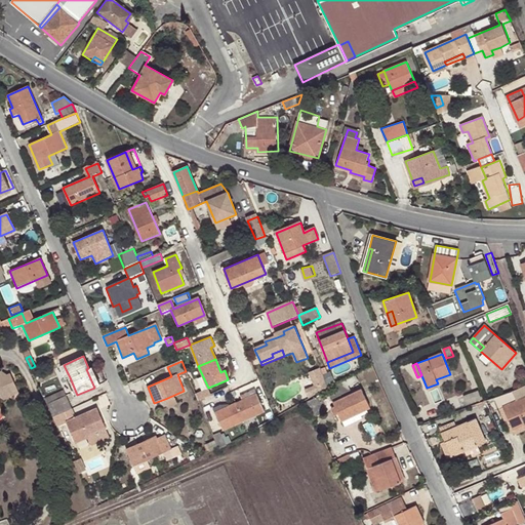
[(66,378),(70,377),(64,365),(61,366),(66,378)]
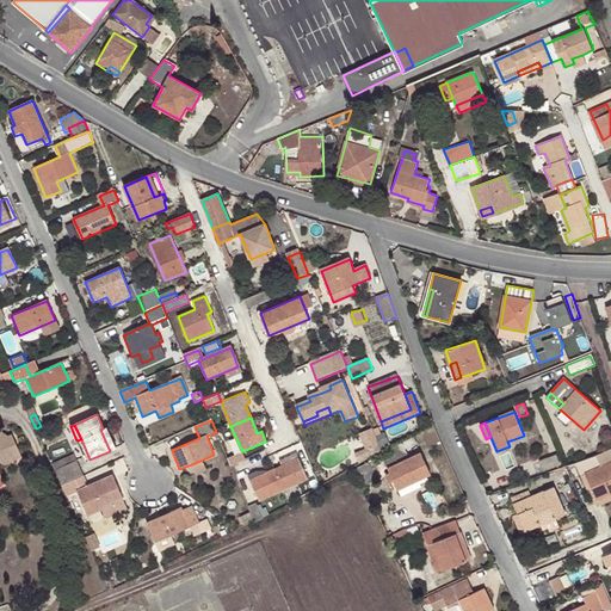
[(100,430),(110,451),(116,449),(107,427),(103,429),(100,430)]
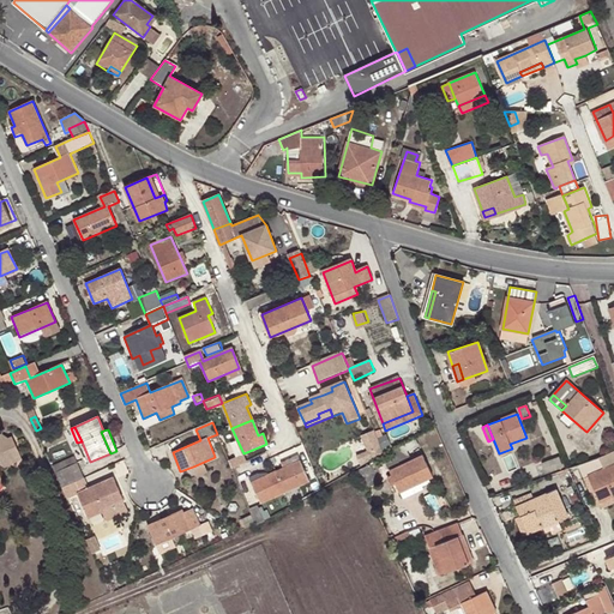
[(375,432),(363,437),(369,452),(371,455),(383,449),(375,432)]
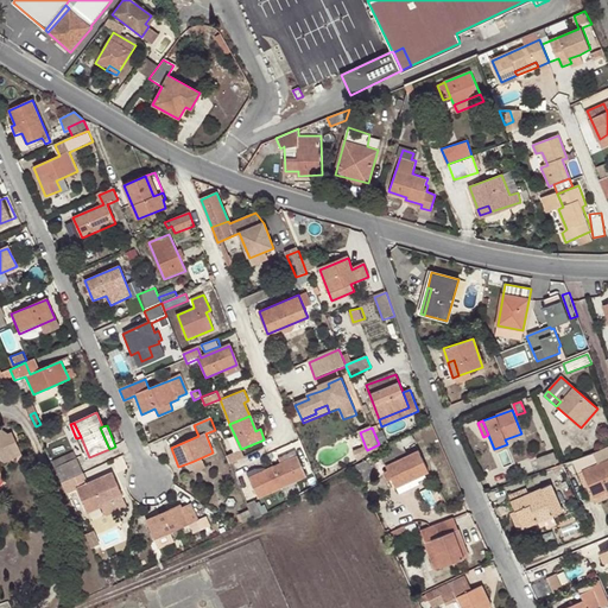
[(0,474),(1,474),(0,470),(0,458),(5,463),(8,456),(20,451),(11,431),(7,434),(2,429),(0,430),(0,474)]
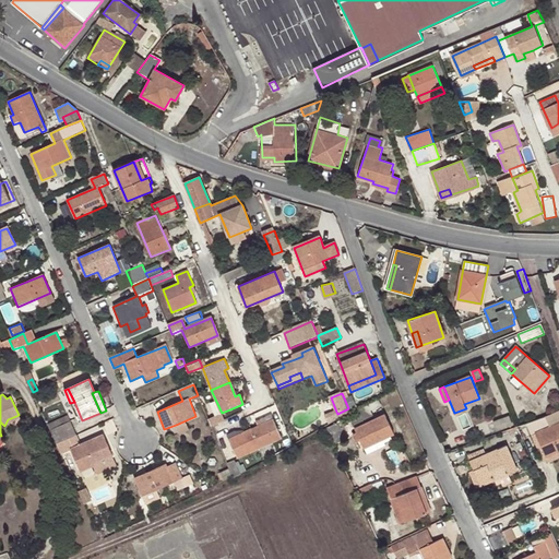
[(365,448),(394,435),(385,414),(373,419),(367,406),(359,411),(365,424),(356,427),(357,431),(353,433),(356,441),(361,439),(365,448)]
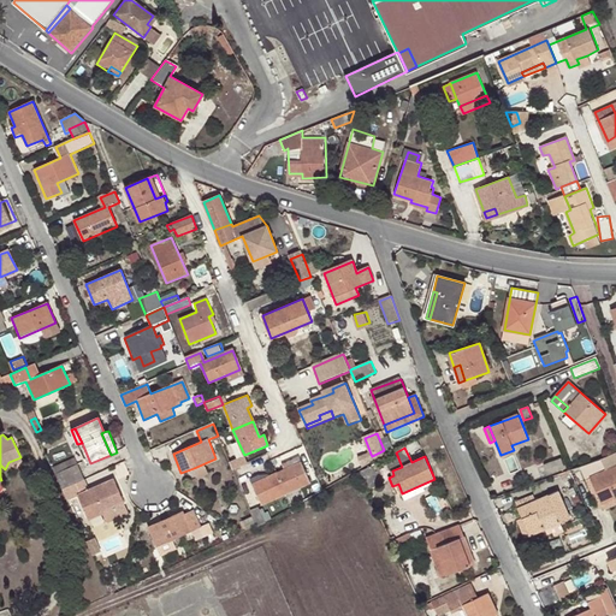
[(372,456),(374,462),(386,456),(384,450),(372,456)]
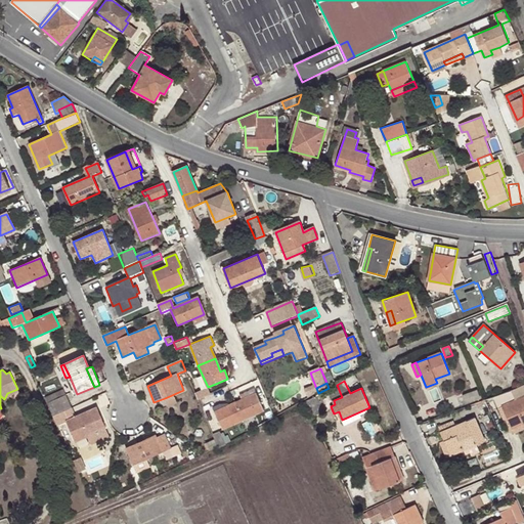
[(523,383),(493,396),(498,407),(503,405),(513,427),(523,422),(523,383)]
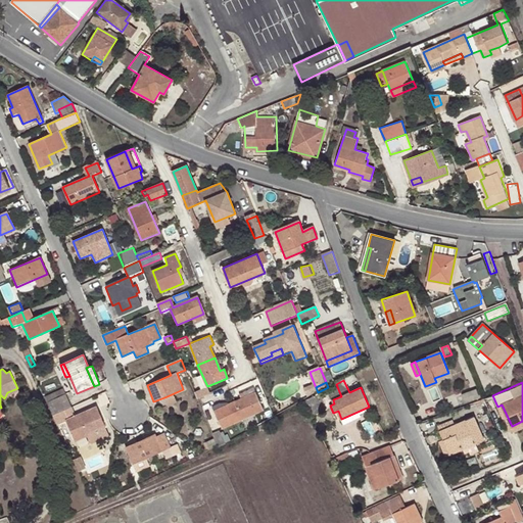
[(316,387),(315,385),(305,390),(310,398),(318,392),(316,387)]
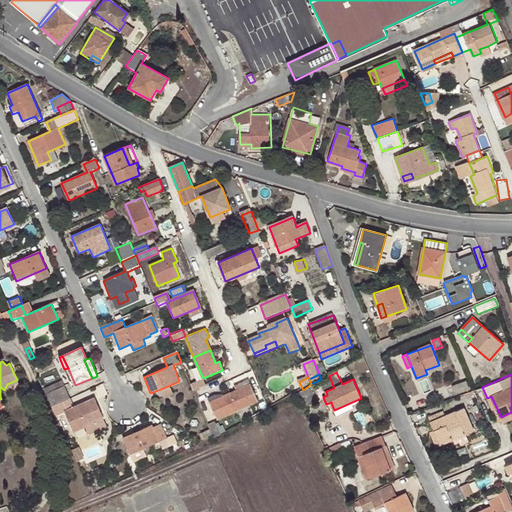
[(203,378),(190,384),(193,390),(205,384),(203,378)]
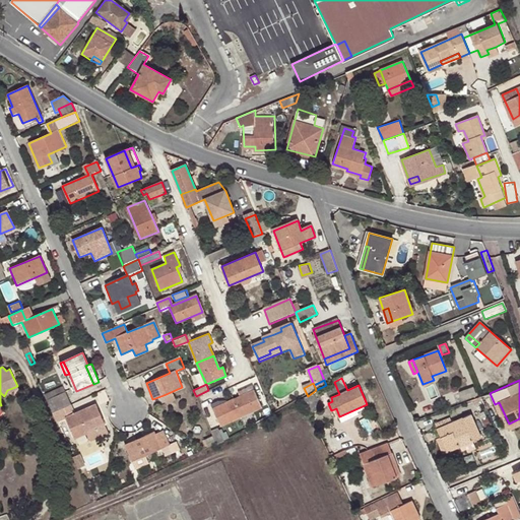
[(234,399),(242,417),(262,408),(252,385),(245,388),(246,393),(234,399)]
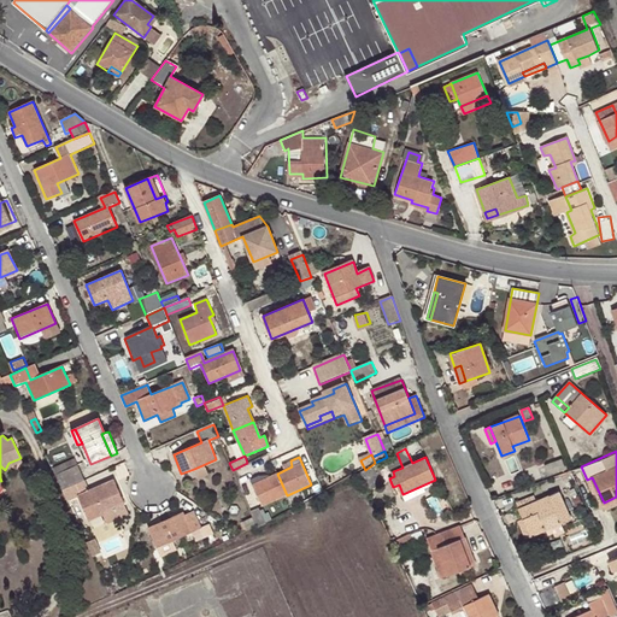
[(9,463),(5,470),(22,463),(21,458),(9,463)]
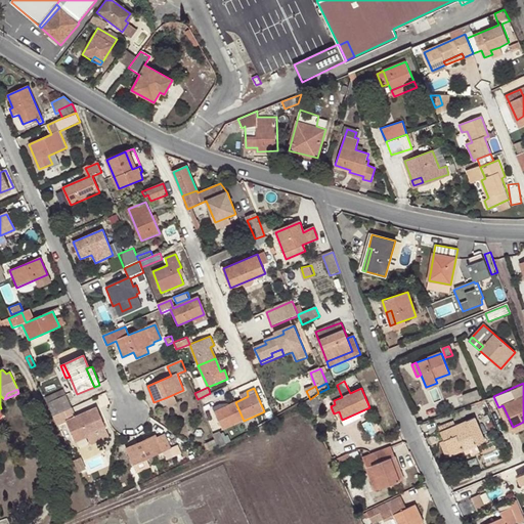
[(52,416),(72,407),(64,390),(44,398),(52,416)]
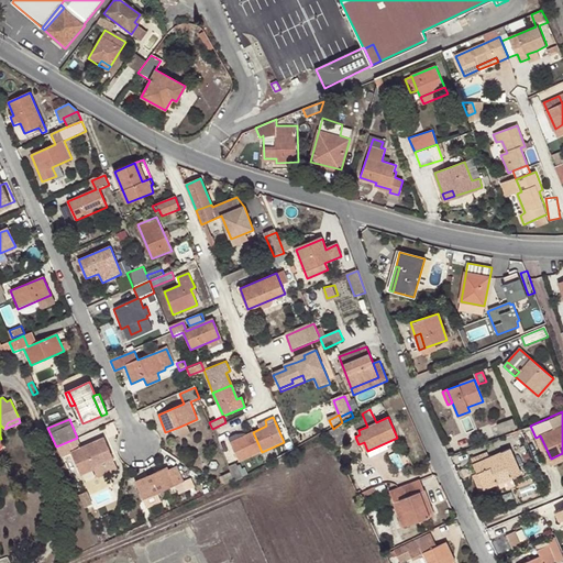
[(500,434),(516,428),(512,419),(496,424),(500,434)]
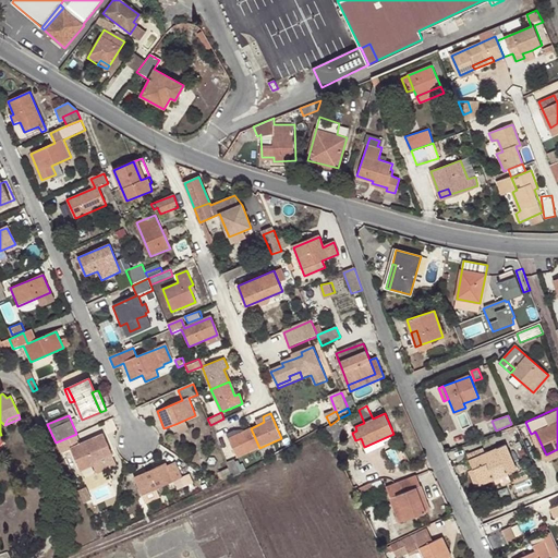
[(185,420),(176,424),(180,434),(190,431),(185,420)]
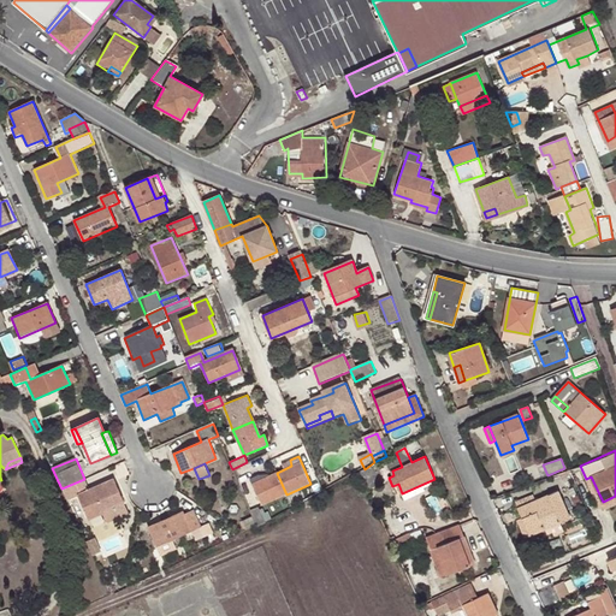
[(360,473),(368,492),(381,486),(377,477),(380,474),(377,465),(360,473)]
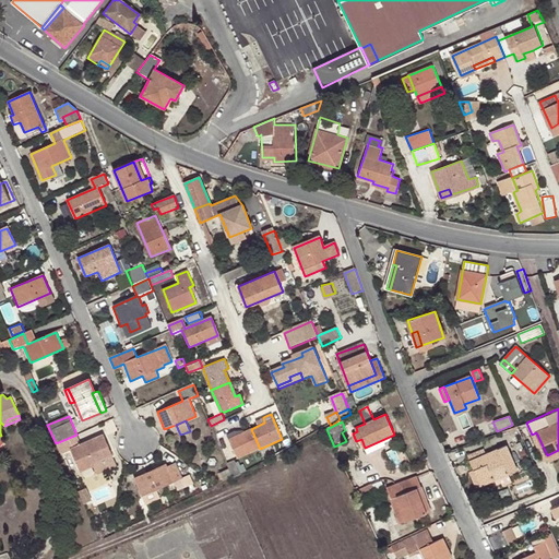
[(237,459),(260,449),(251,429),(237,435),(235,430),(227,435),(237,459)]
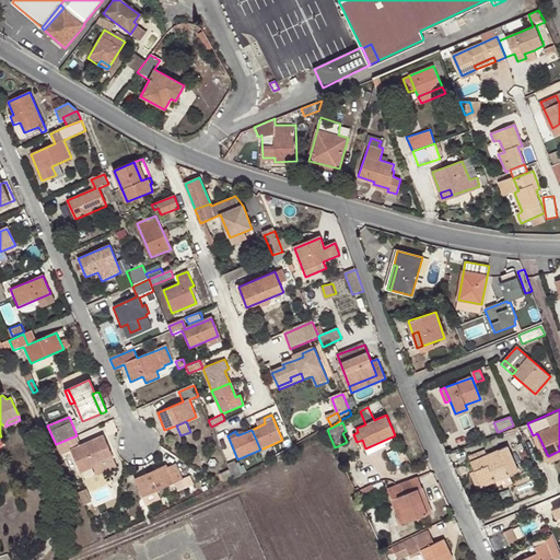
[(56,444),(61,456),(71,451),(81,473),(93,467),(92,465),(103,459),(112,456),(103,435),(81,445),(77,435),(56,444)]
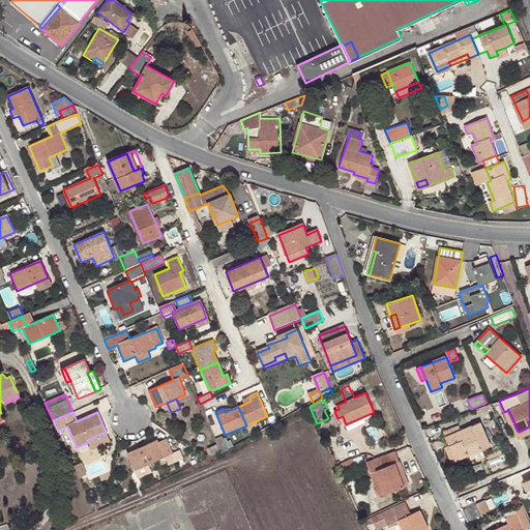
[(449,446),(455,461),(491,446),(480,422),(460,431),(459,427),(443,433),(449,446)]
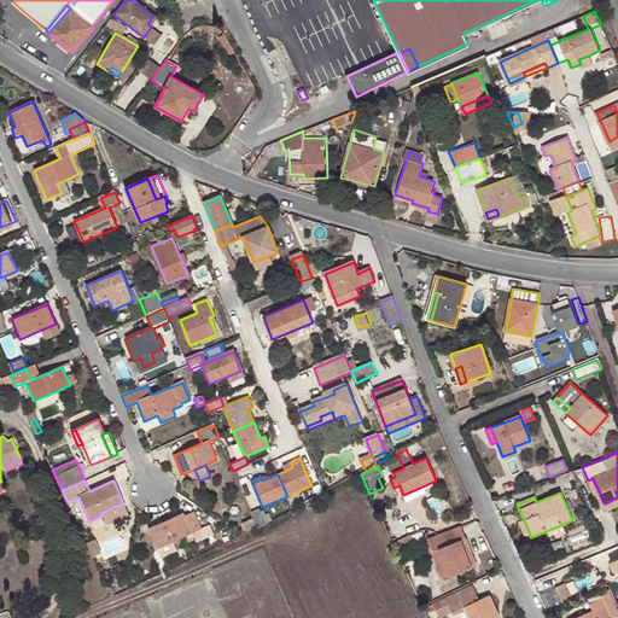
[(118,520),(114,507),(101,513),(103,516),(106,525),(118,520)]
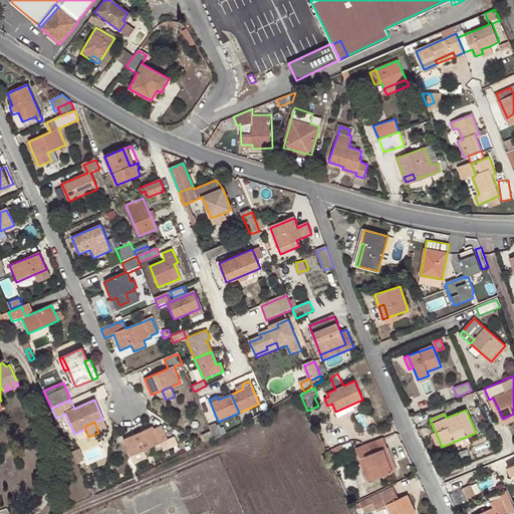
[(208,427),(214,440),(221,437),(216,424),(208,427)]
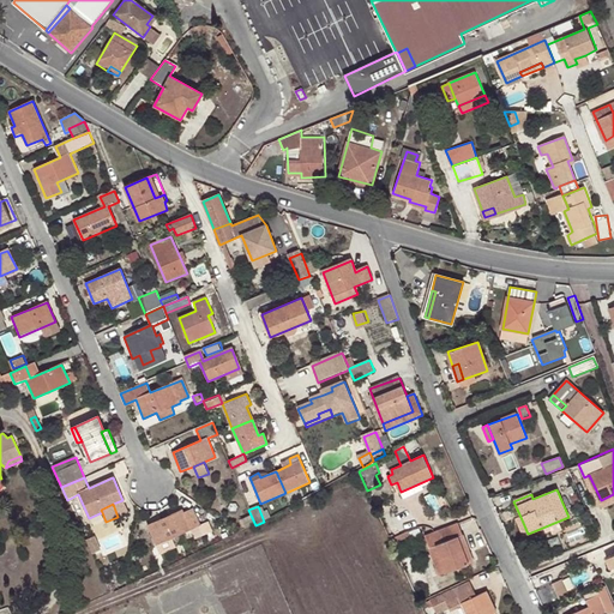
[(156,545),(199,525),(192,510),(184,513),(182,510),(148,525),(156,545)]
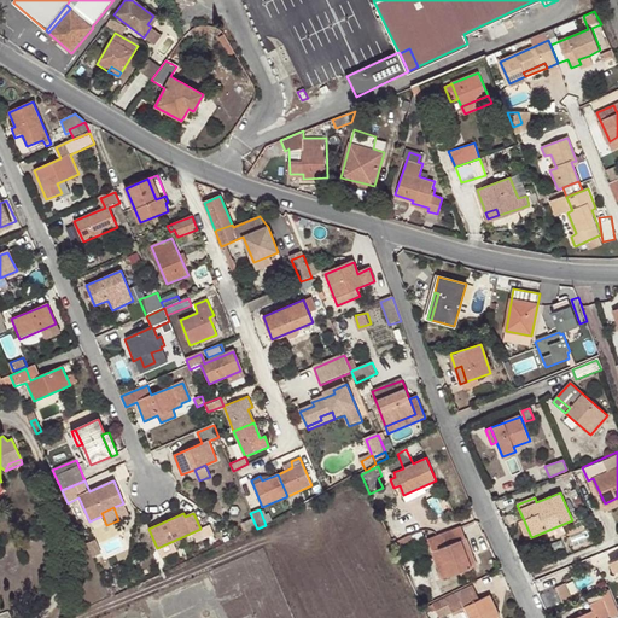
[(525,540),(531,537),(524,520),(518,522),(525,540)]
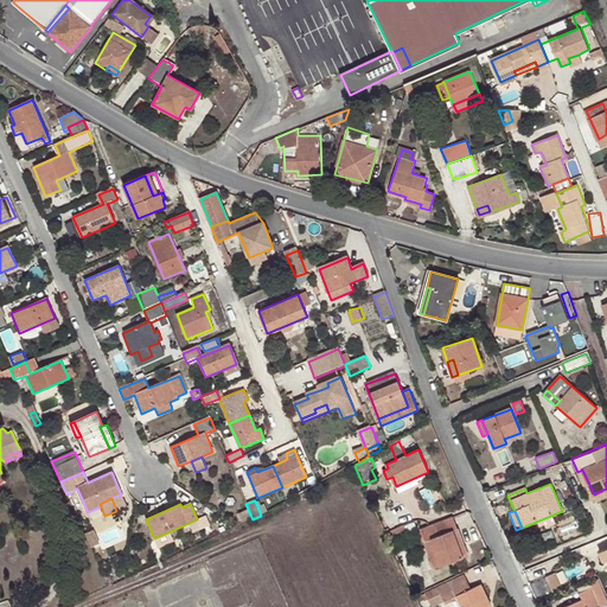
[(467,556),(453,517),(439,523),(421,530),(425,541),(430,540),(440,566),(467,556)]
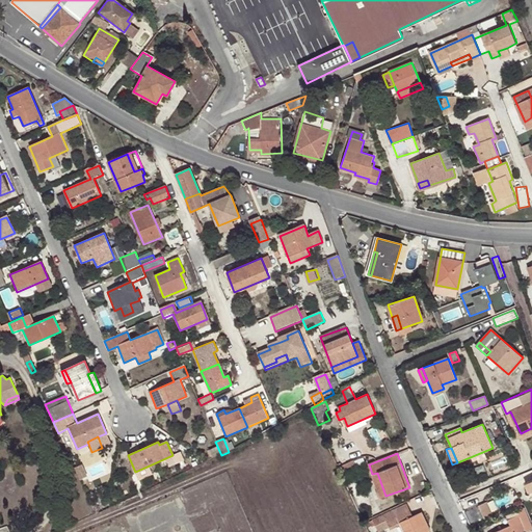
[(76,467),(81,478),(88,475),(83,463),(76,467)]
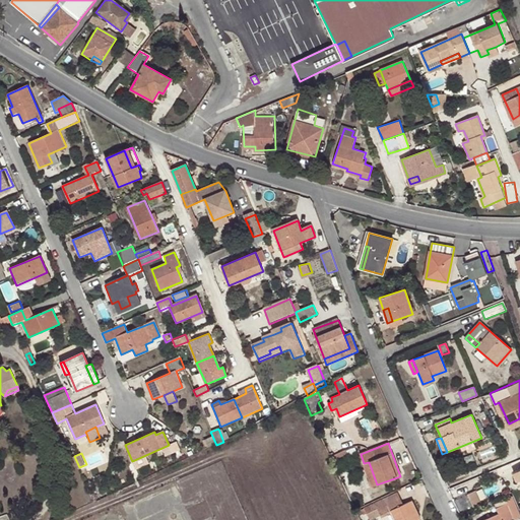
[(369,462),(364,463),(363,464),(372,486),(377,484),(369,462)]
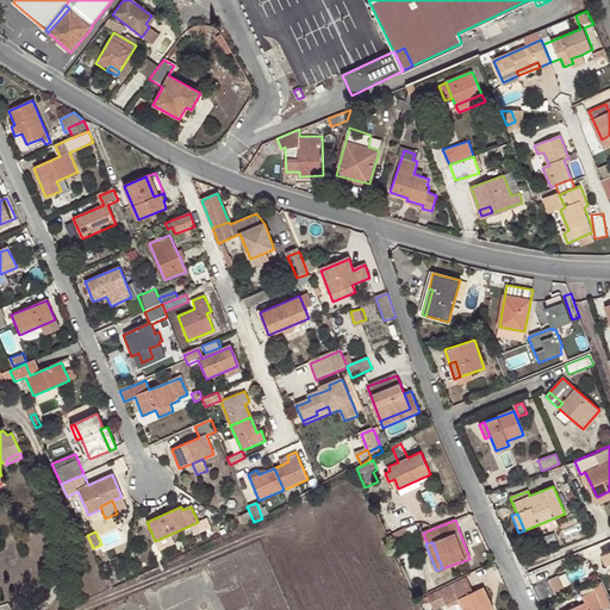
[(547,595),(565,586),(560,576),(541,584),(547,595)]
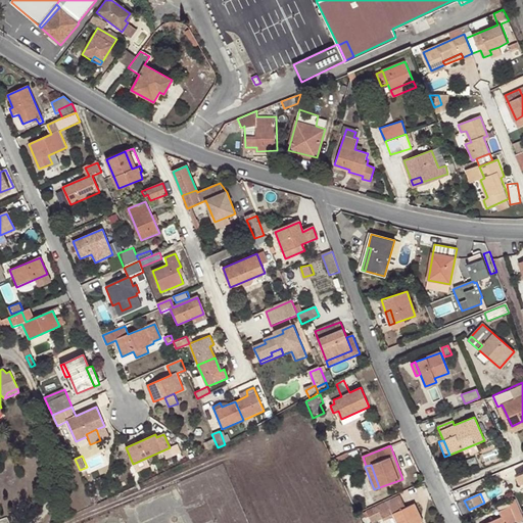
[(419,522),(420,522),(416,516),(420,514),(416,504),(406,508),(399,495),(367,510),(370,517),(380,513),(382,518),(394,513),(398,522),(419,522)]
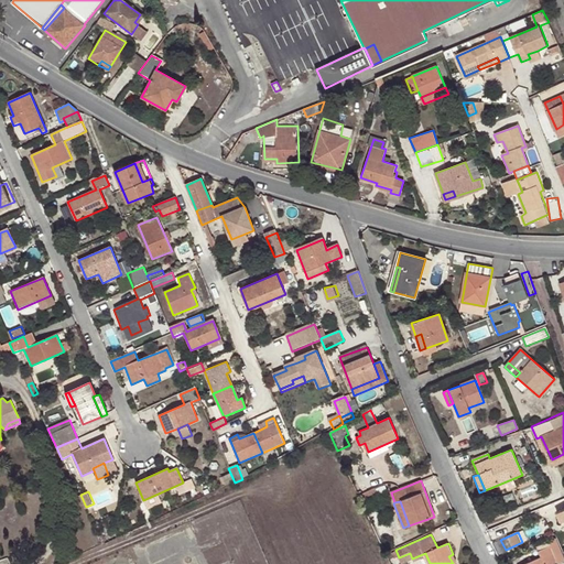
[(556,563),(550,546),(538,551),(541,557),(523,563),(556,563)]
